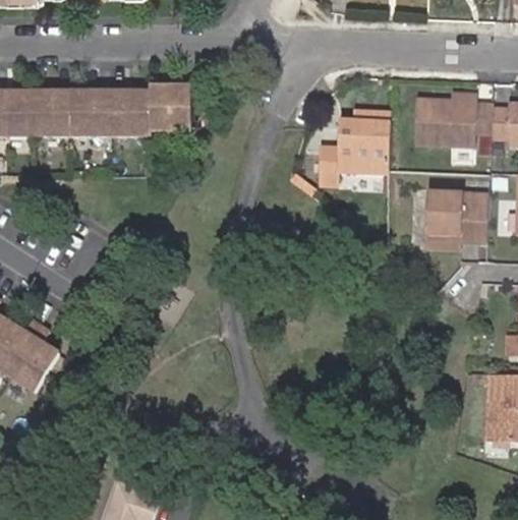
[(69,95),(51,95),(46,94),(30,95),(16,95),(10,94),(0,94),(0,134),(30,135),(69,135),(107,136),(150,136),(150,131),(187,131),(187,89),(170,89),(164,89),(150,89),(150,94),(133,95),(127,95),(107,95),(90,95),(83,95),(69,95)]
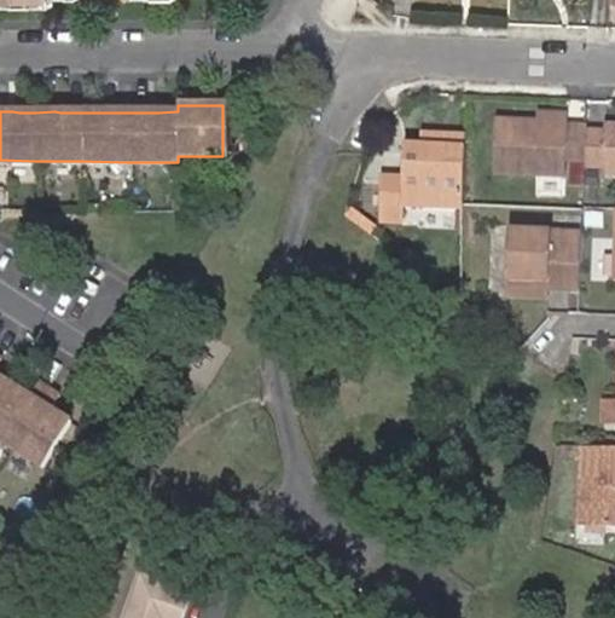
[(585,131),(585,126),(564,126),(564,122),(534,121),(493,120),(491,173),(562,175),(563,159),(584,160),(585,131)]
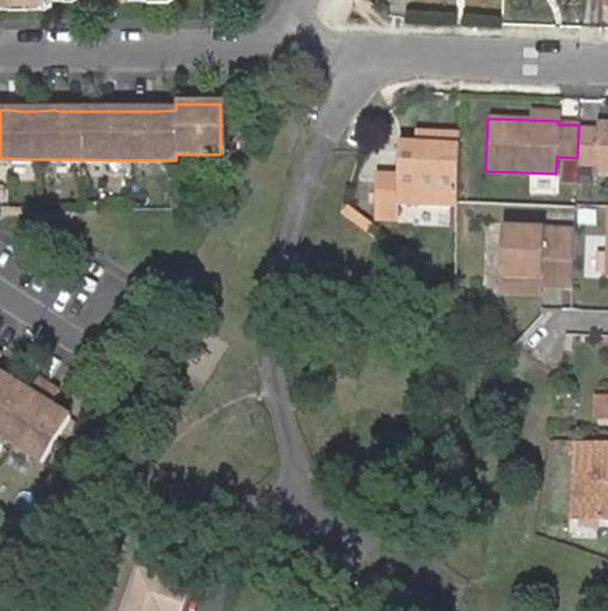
[(577,158),(576,167),(595,167),(596,171),(607,171),(607,124),(599,124),(599,129),(578,129),(577,158)]
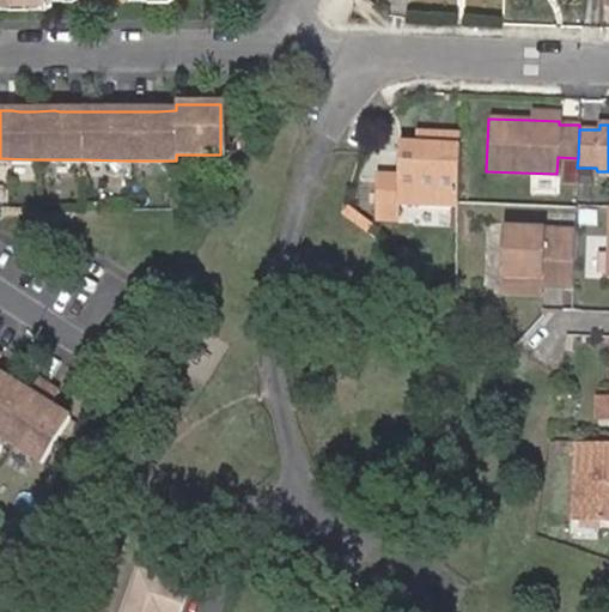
[(395,203),(456,206),(456,203),(460,133),(421,133),(421,146),(413,145),(399,144),(397,180),(396,187),(373,187),(372,216),(395,217),(395,203)]
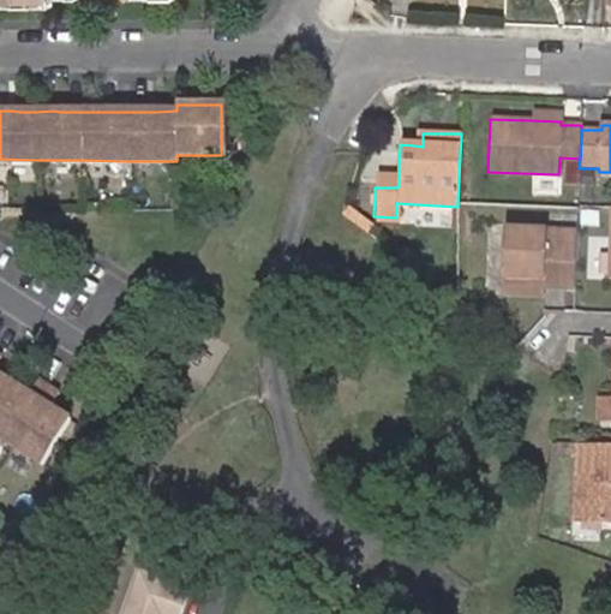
[(540,281),(540,288),(558,288),(574,290),(577,222),(543,220),(543,231),(501,230),(499,278),(523,280),(540,281)]
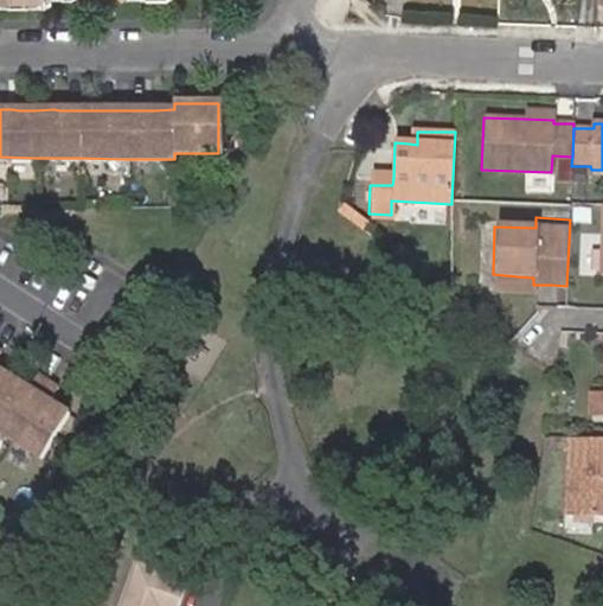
[(533,278),(517,276),(493,274),(491,289),(532,292),(533,285),(533,278)]
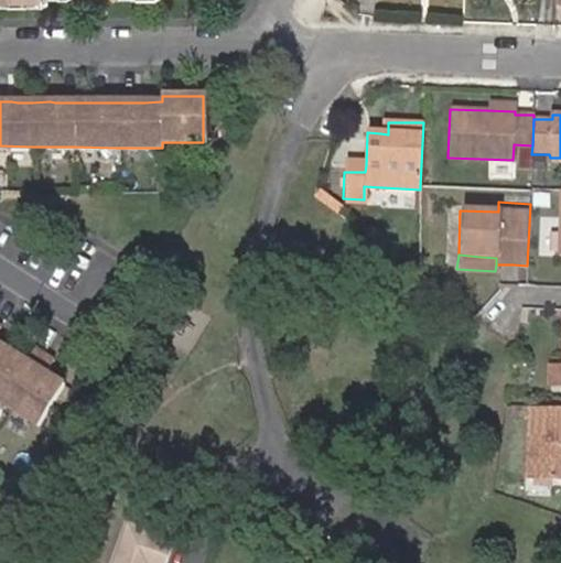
[(0,405),(7,410),(34,426),(63,381),(50,374),(49,372),(45,378),(40,376),(44,369),(51,360),(41,355),(30,347),(22,357),(19,363),(15,360),(19,355),(8,347),(0,342),(0,405)]
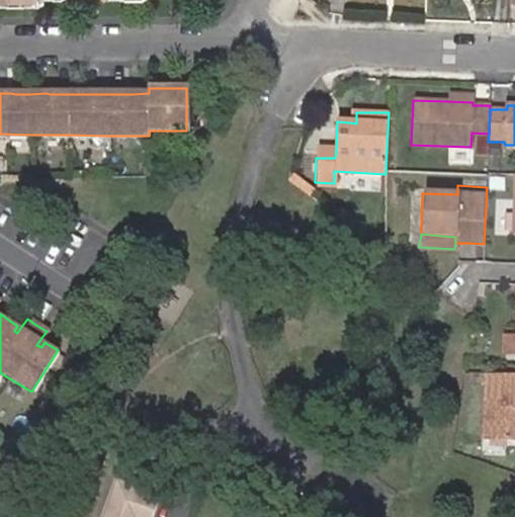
[(514,355),(514,334),(503,334),(502,354),(514,355)]
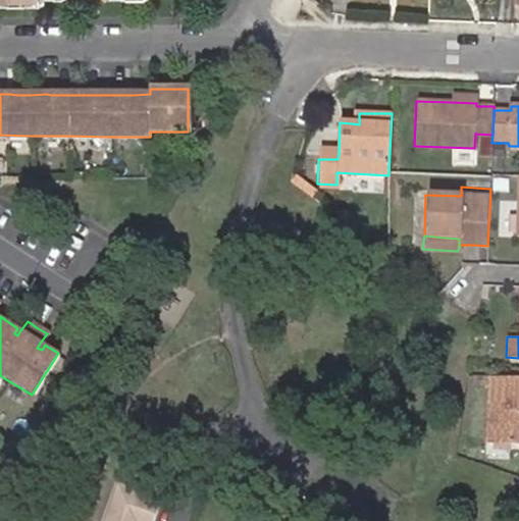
[(45,345),(41,342),(37,348),(42,350),(45,345)]
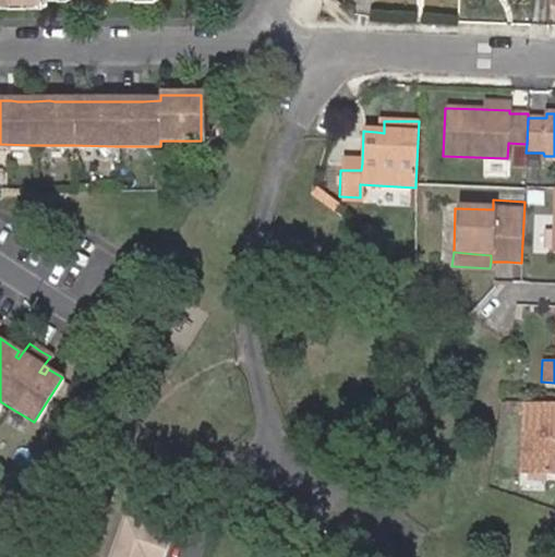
[(554,404),(523,404),(521,473),(554,475),(554,404)]
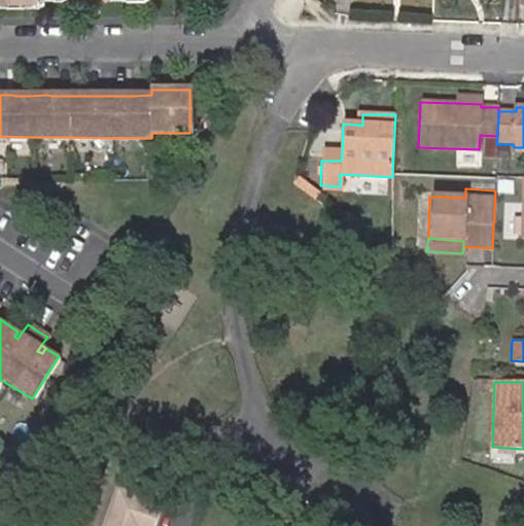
[(151,525),(159,507),(117,491),(105,525),(151,525)]
